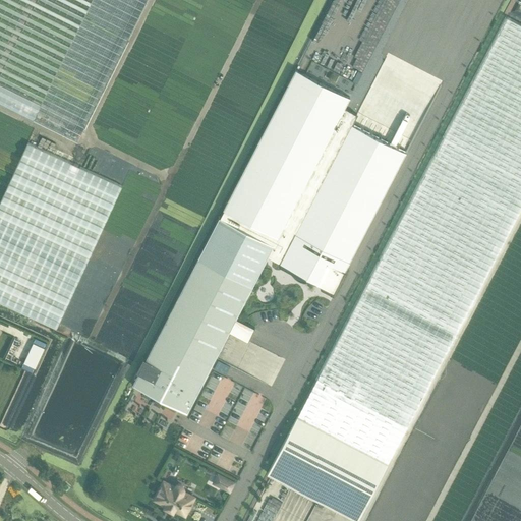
[(370,277),(297,415),(299,416),(388,463),(520,207),(520,23),(507,16),(370,277)]
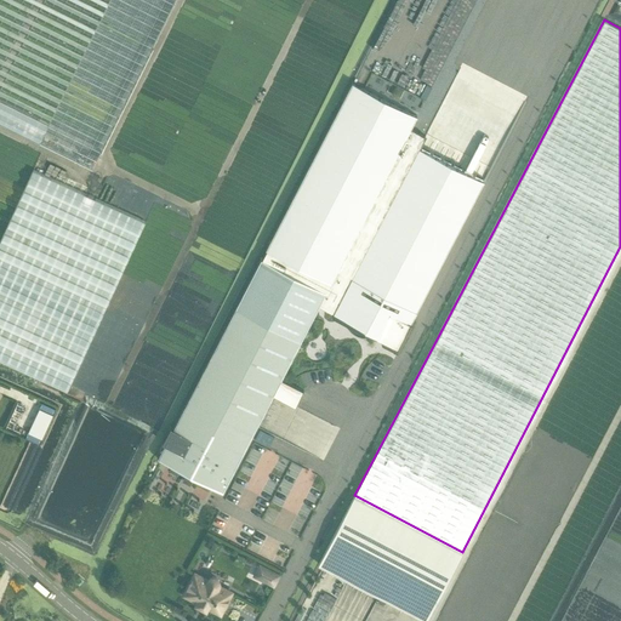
[(165,444),(158,459),(181,471),(187,474),(183,479),(191,483),(194,478),(199,480),(200,480),(223,493),(231,477),(257,427),(257,426),(273,394),(296,406),(296,405),(303,391),(281,379),(319,306),(334,313),(332,314),(398,348),(411,323),(484,181),(420,147),(426,136),(425,135),(411,127),(417,117),(352,83),(235,307),(174,428),(165,444)]
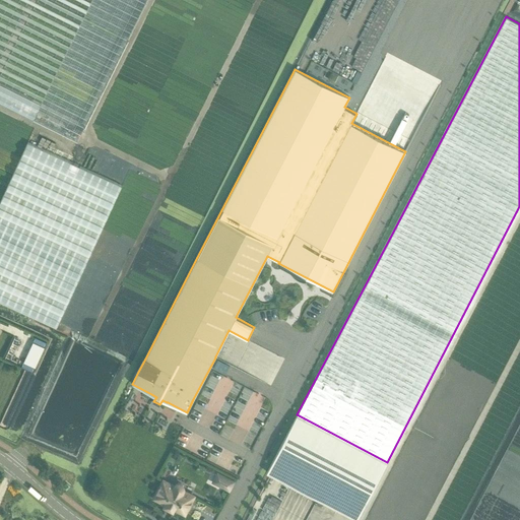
[(27,141),(0,199),(0,301),(55,326),(121,185),(27,141)]
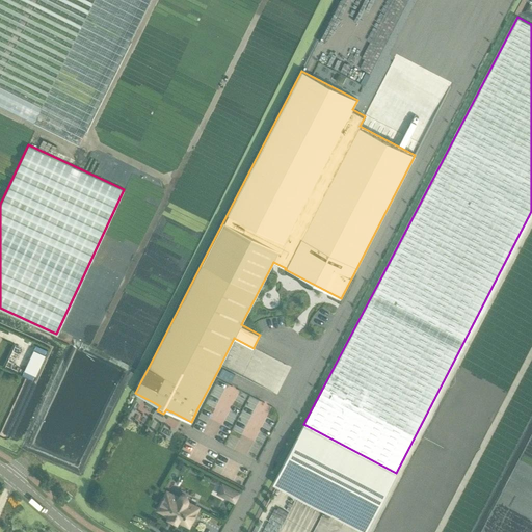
[(33,350),(24,371),(35,376),(45,355),(33,350)]
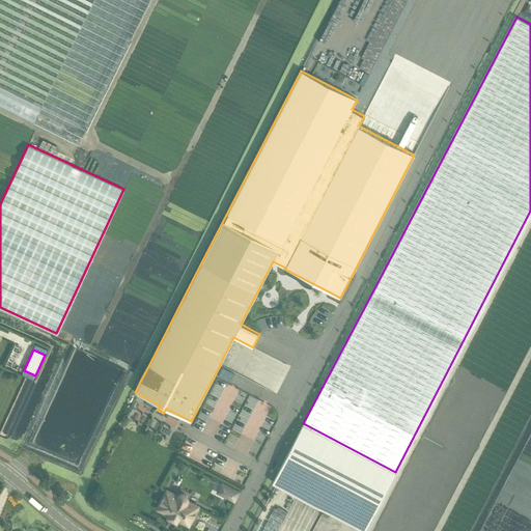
[(218,376),(229,383),(234,373),(222,367),(218,376)]
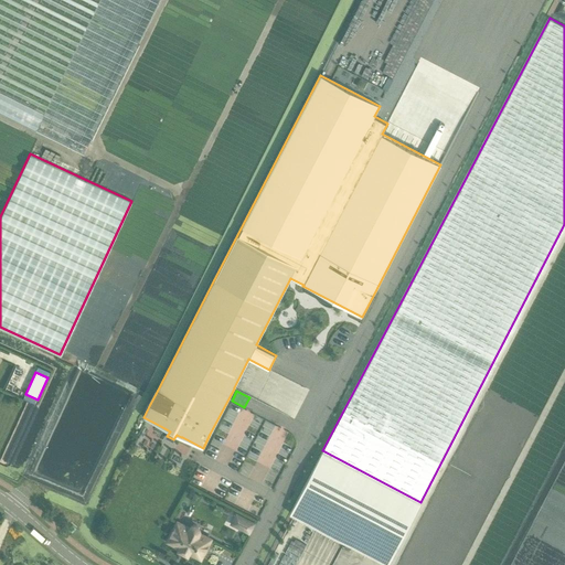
[(308,479),(290,513),(290,514),(387,564),(420,502),(324,451),(322,450),(308,479)]
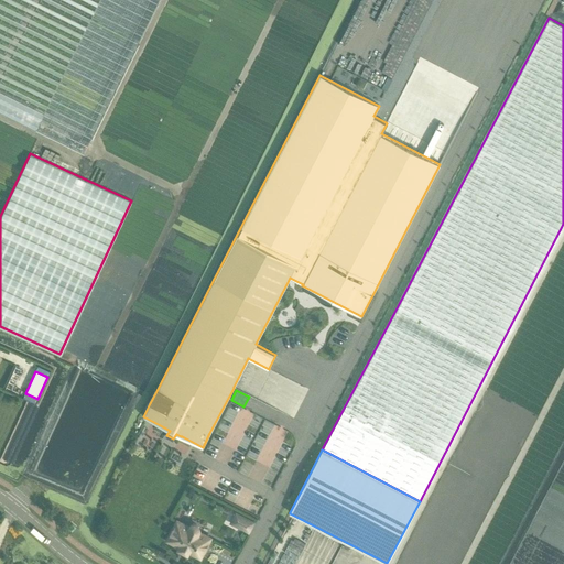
[(248,531),(252,522),(245,518),(239,528),(248,531)]
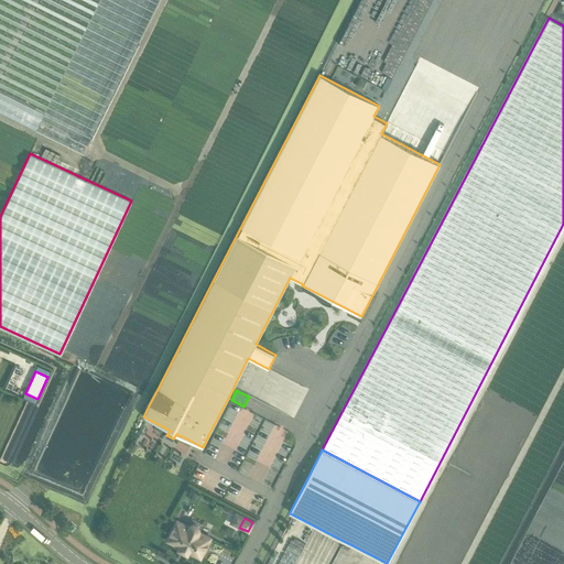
[(188,527),(176,521),(166,541),(179,546),(177,549),(187,554),(188,552),(199,557),(210,538),(199,532),(199,529),(198,527),(197,524),(195,523),(193,523),(191,524),(188,527)]
